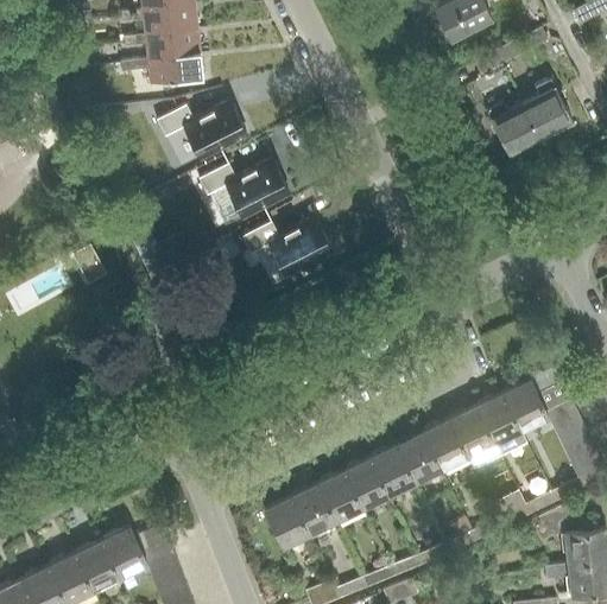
[(140,0),(143,11),(189,6),(194,5),(194,1),(193,0),(140,0)]
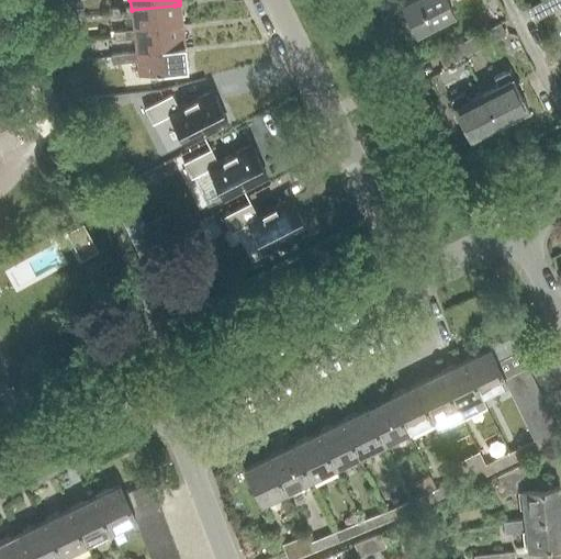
[(445,0),(417,0),(401,9),(415,38),(455,19),(445,0)]
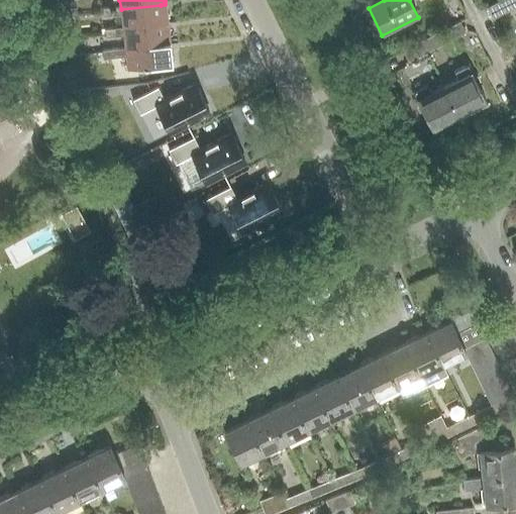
[(515,0),(508,0),(487,11),(492,21),(515,9),(515,0)]
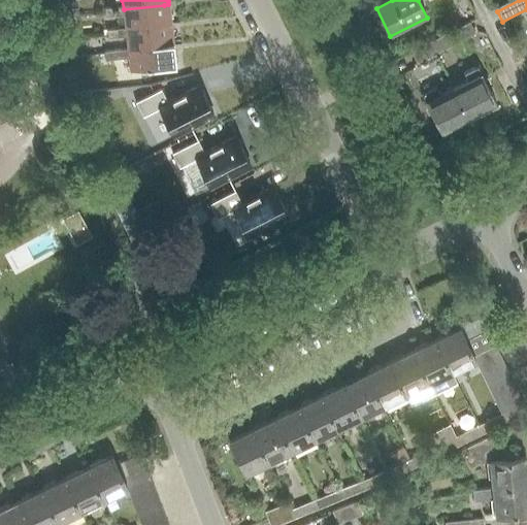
[(75,4),(61,5),(62,19),(76,18),(75,4)]
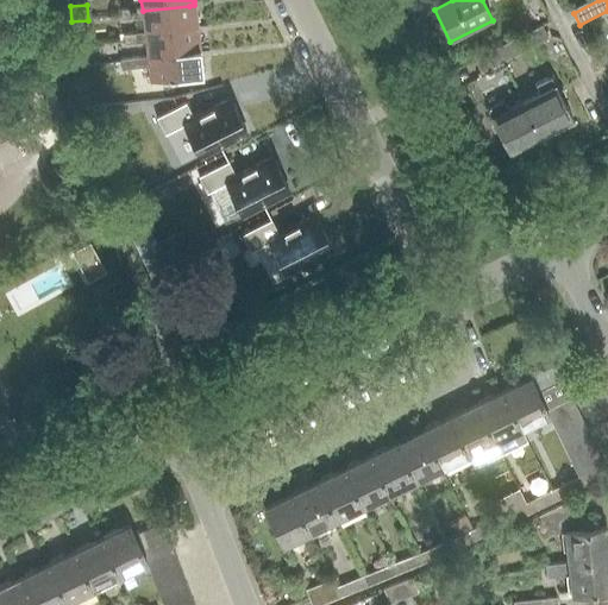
[(143,11),(121,13),(123,21),(142,20),(144,23),(145,35),(192,30),(198,30),(196,26),(194,5),(189,6),(143,11)]
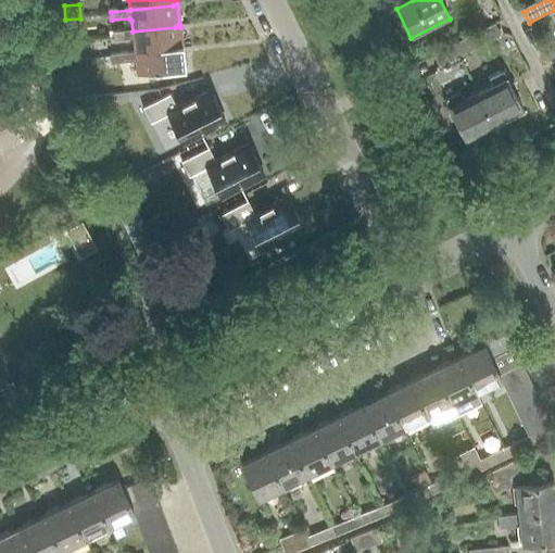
[(470,53),(501,38),(495,26),(465,42),(470,53)]
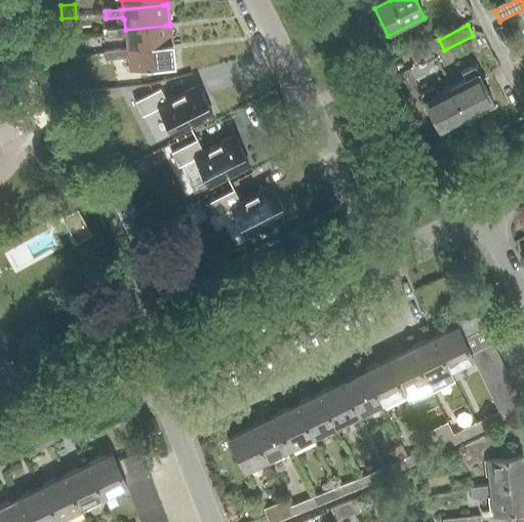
[(125,30),(107,32),(108,41),(123,39),(126,43),(127,52),(172,47),(171,43),(170,26),(165,26),(125,30)]
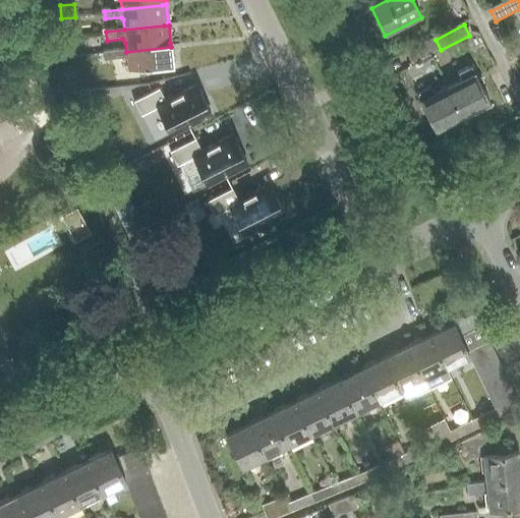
[(77,40),(73,26),(65,30),(69,43),(77,40)]
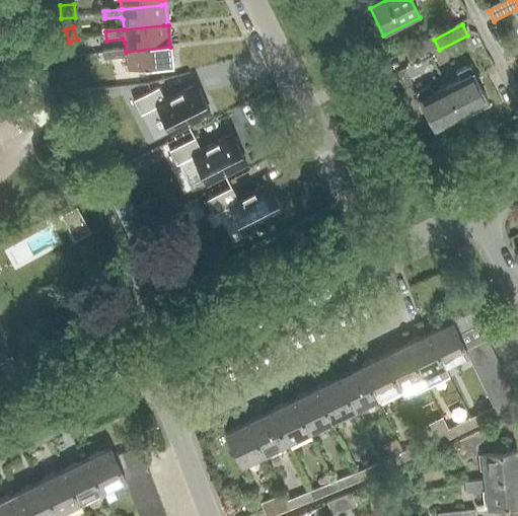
[(434,40),(404,54),(411,65),(439,50),(434,40)]
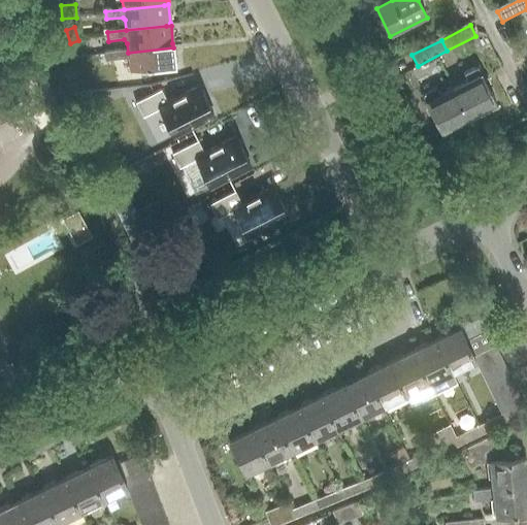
[(128,53),(105,55),(106,63),(129,61),(131,74),(175,69),(173,47),(128,53)]
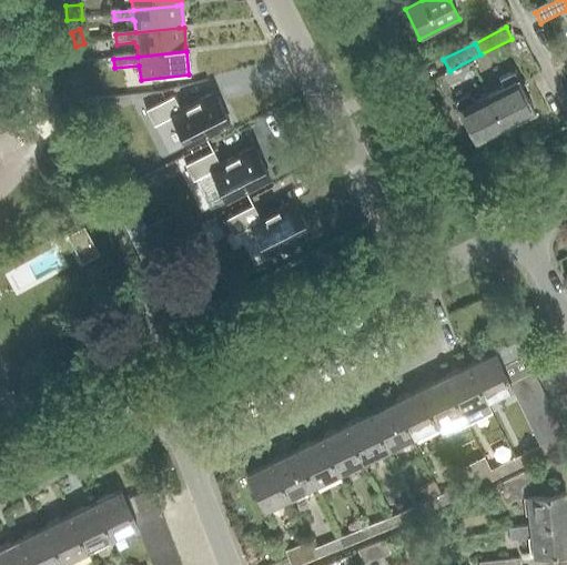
[(488,97),(504,128),(534,112),(513,73),(498,80),(503,89),(488,97)]
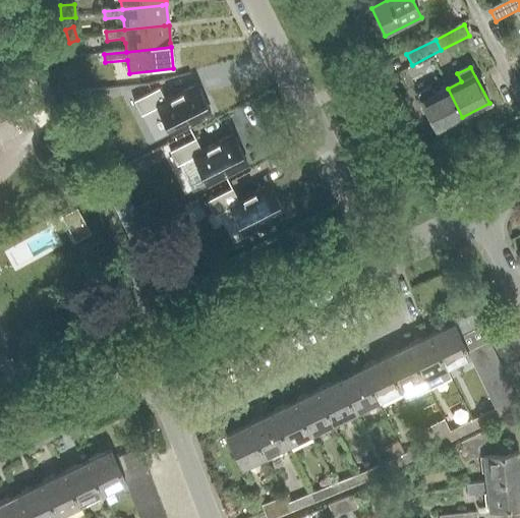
[(0,92),(0,127),(34,108),(18,81),(0,92)]
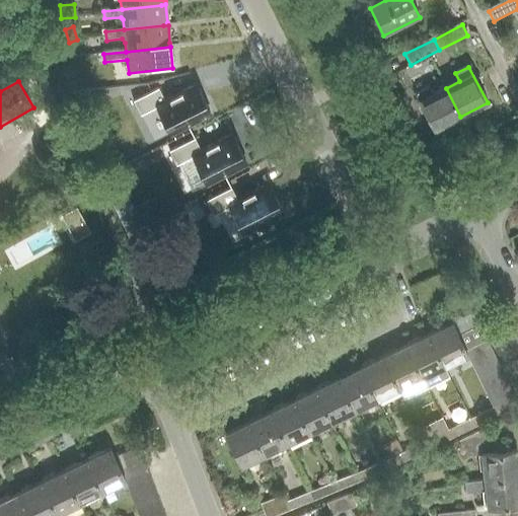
[(156,105),(170,135),(210,115),(196,86),(165,101),(158,88),(133,101),(140,114),(156,105)]
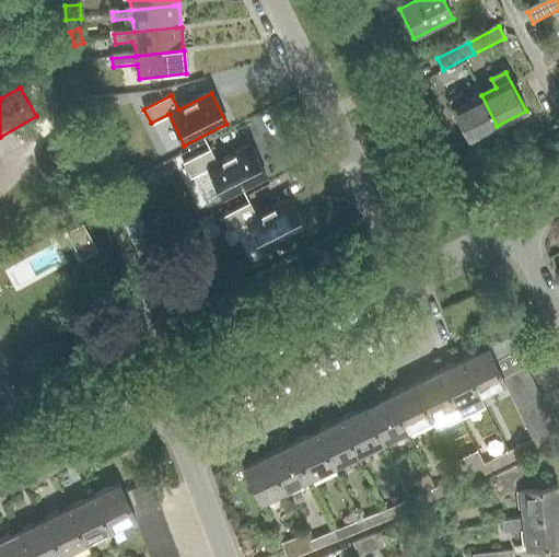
[(467,141),(497,126),(481,95),(466,103),(462,95),(447,102),(467,141)]
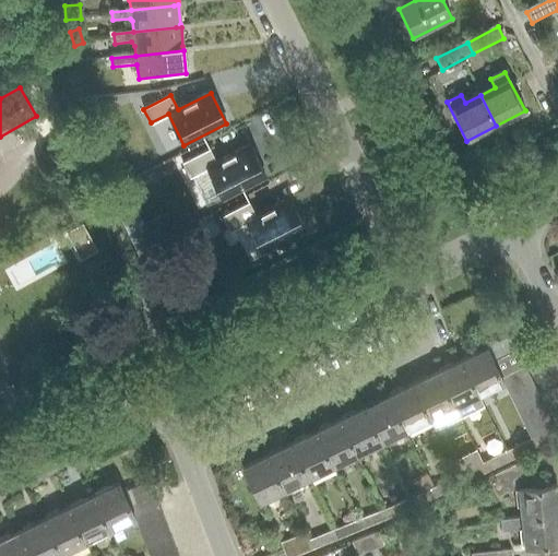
[(206,167),(223,200),(265,178),(250,146),(216,163),(210,150),(182,163),(189,176),(206,167)]
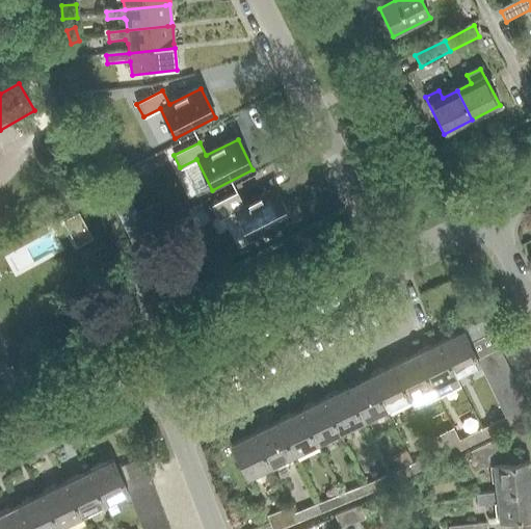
[(263,235),(264,237),(277,230),(276,228),(290,220),(275,191),(243,207),(237,193),(211,207),(217,219),(234,211),(249,241),(263,235)]
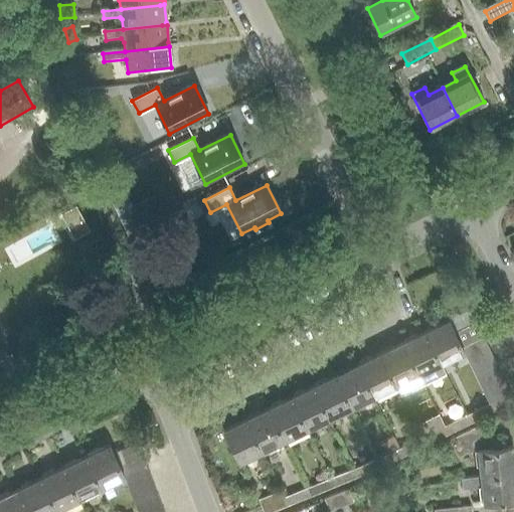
[(117,216),(125,231),(154,216),(146,201),(117,216)]
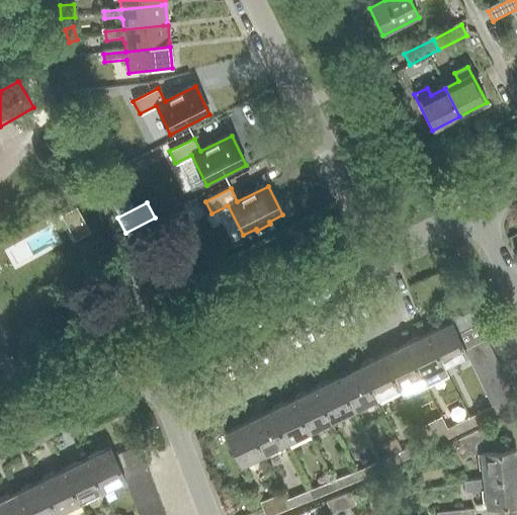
[(88,258),(106,248),(100,238),(82,248),(88,258)]
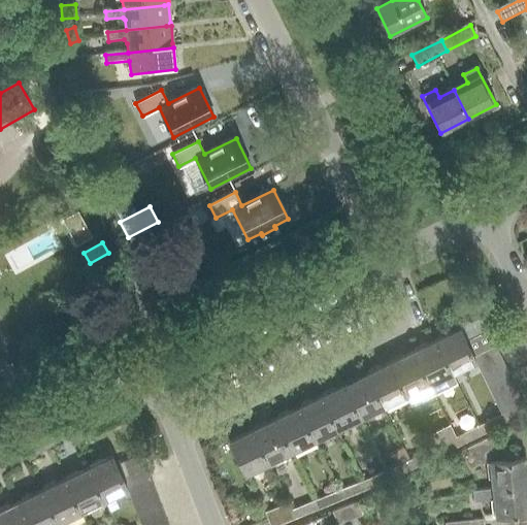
[(460,329),(436,341),(453,374),(476,362),(473,357),(472,355),(490,348),(484,332),(465,340),(460,329)]
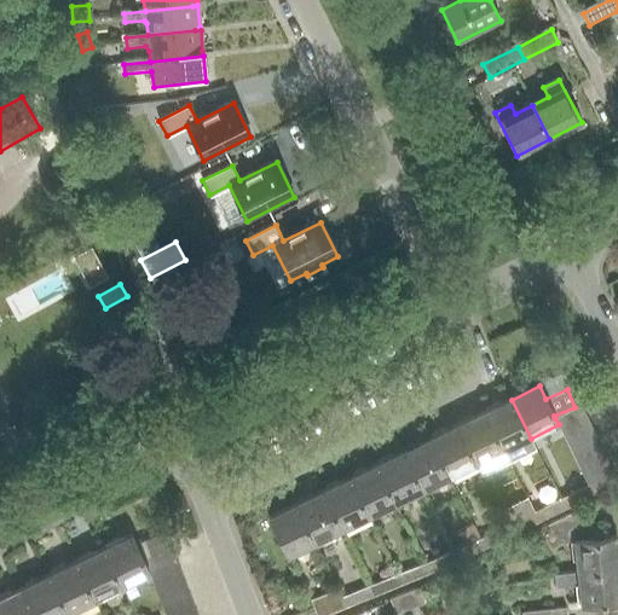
[(512,400),(484,413),(503,452),(531,439),(512,400)]
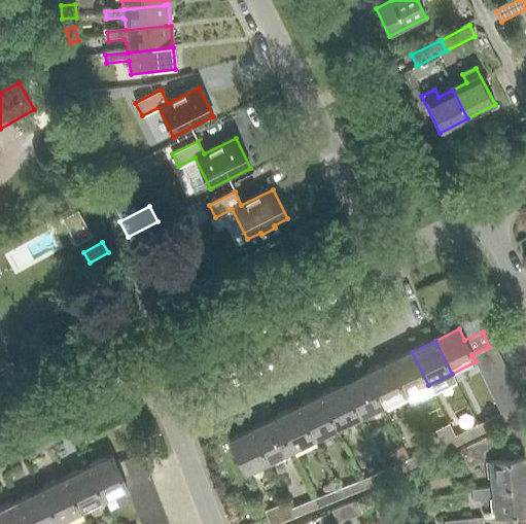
[(476,361),(478,365),(499,355),(494,345),(472,356),(476,361)]
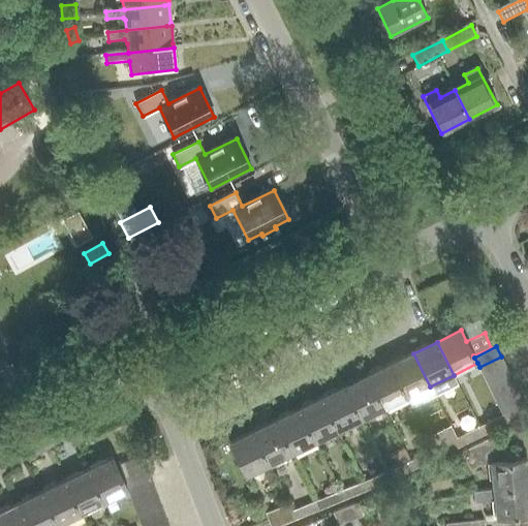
[(407,398),(430,387),(413,353),(391,365),(407,398)]
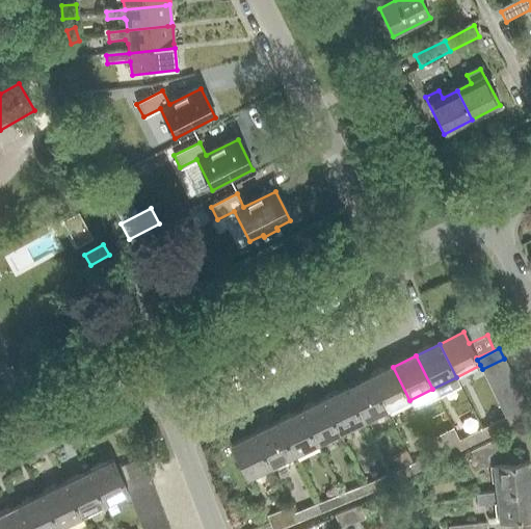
[(509,368),(504,359),(482,369),(486,379),(509,368)]
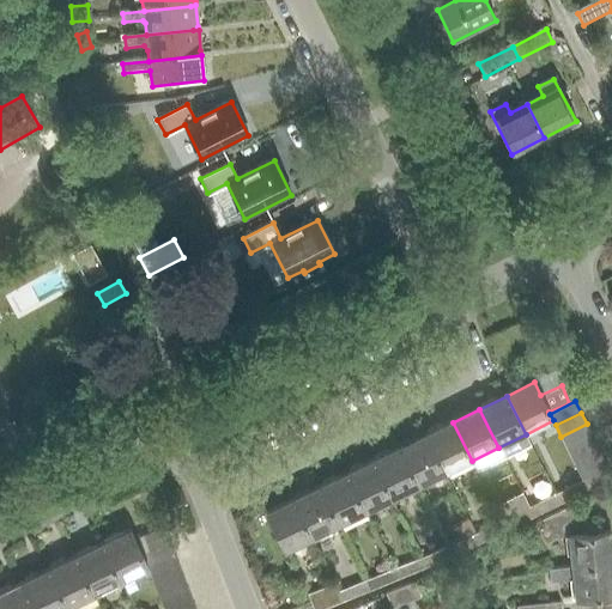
[(7,416),(0,419),(0,450),(20,439),(7,416)]
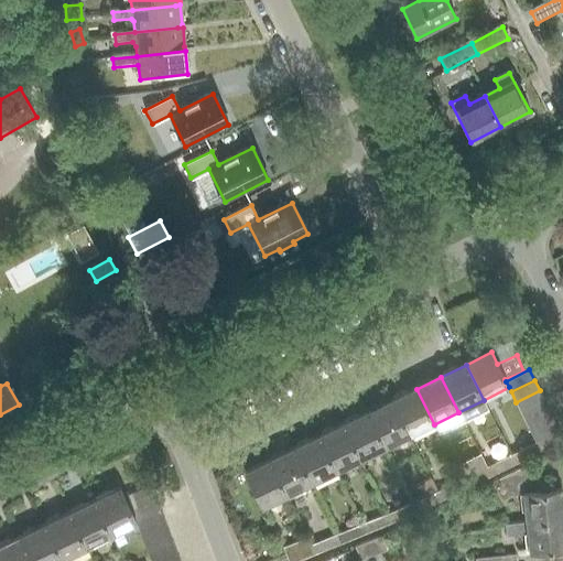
[(392,401),(409,437),(434,424),(417,389),(392,401)]
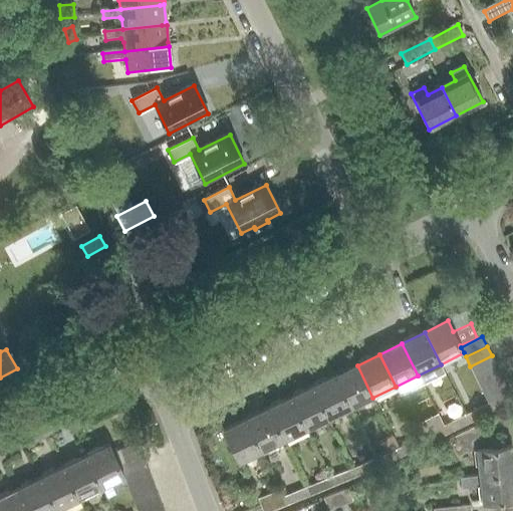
[(470,366),(475,375),(496,364),(492,355),(470,366)]
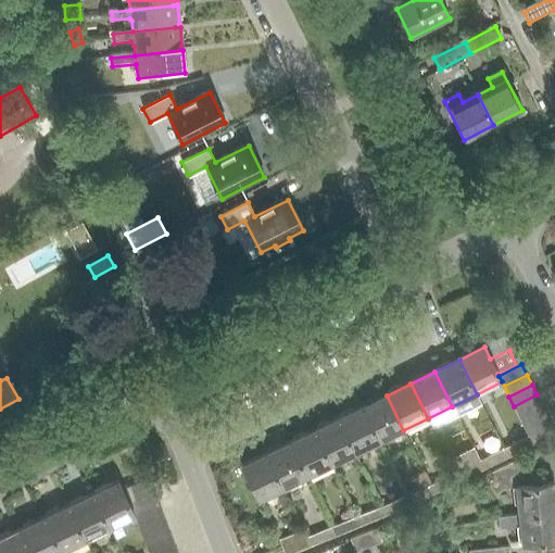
[(541,404),(537,394),(514,406),(518,416),(541,404)]
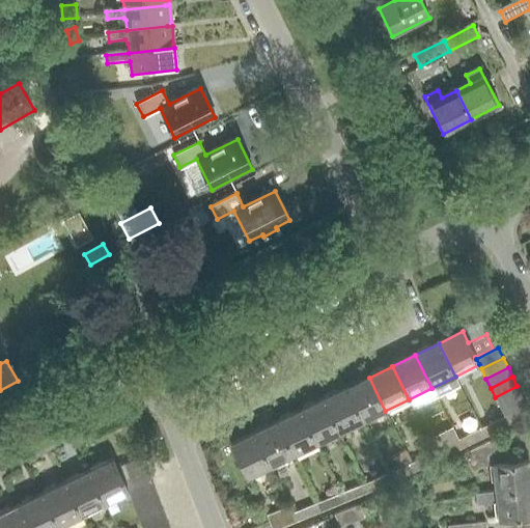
[(369,378),(345,389),(362,422),(385,411),(369,378)]
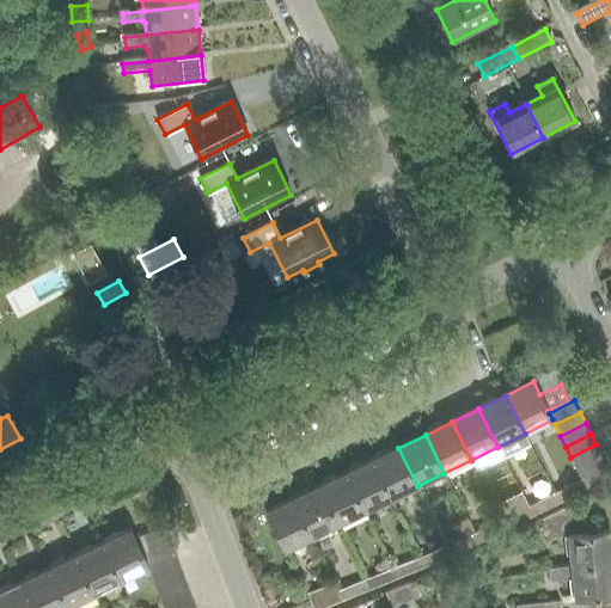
[(602,456),(596,444),(570,458),(576,468),(602,456)]
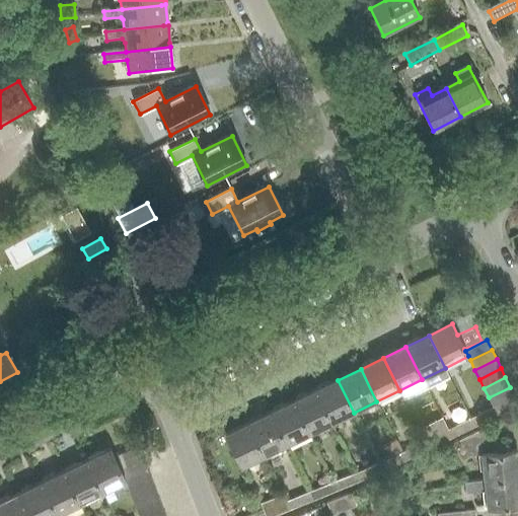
[(338,380),(315,390),(331,424),(354,413),(338,380)]
